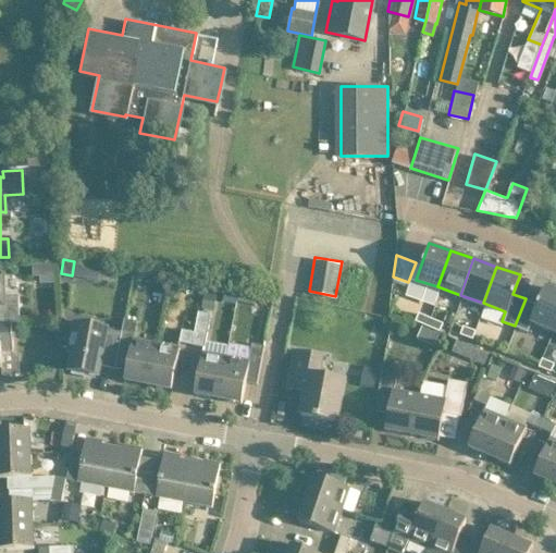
[(0,320),(19,320),(17,292),(2,293),(2,274),(0,274),(0,320)]
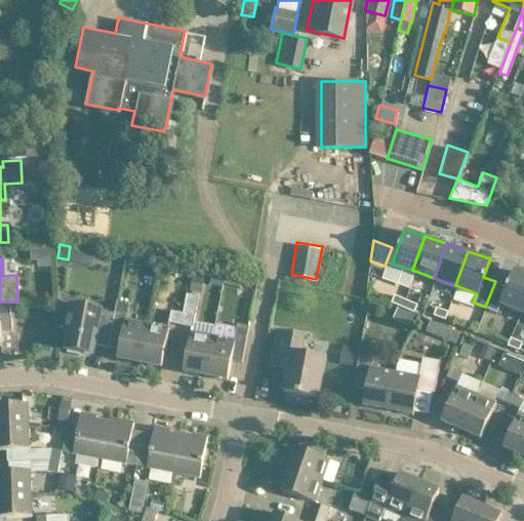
[(520,311),(523,301),(523,272),(514,268),(506,286),(495,281),(485,307),(496,312),(500,303),(520,311)]
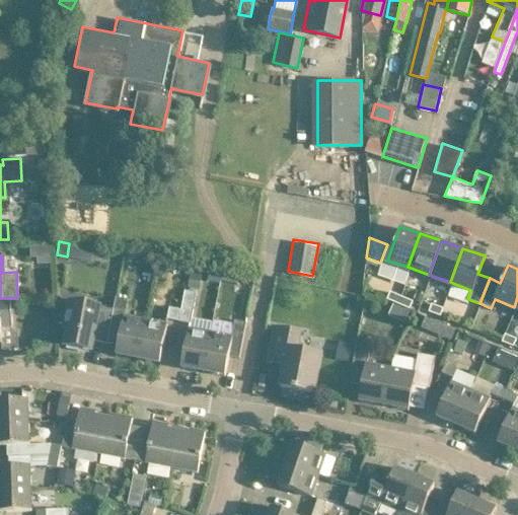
[(237,281),(238,271),(222,268),(220,278),(237,281)]
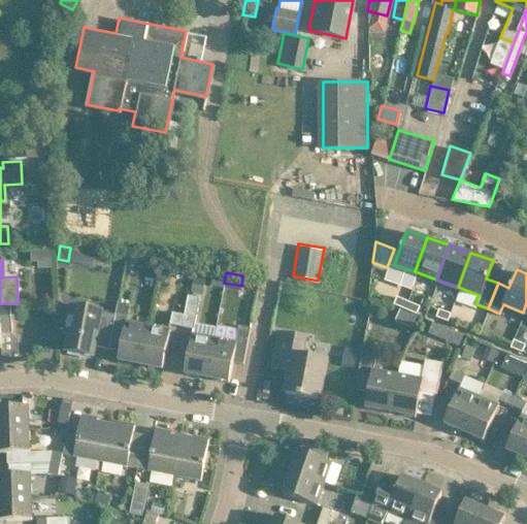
[(184,313),(180,325),(193,327),(199,295),(187,293),(184,313)]
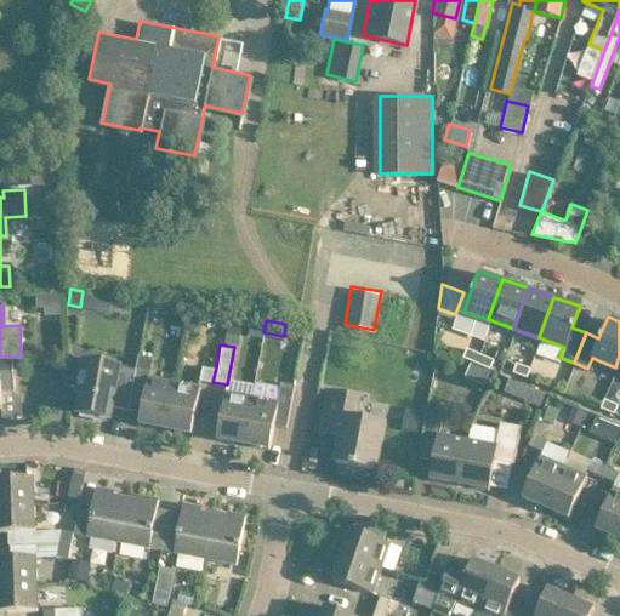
[(476,361),(479,352),(466,347),(462,355),(476,361)]
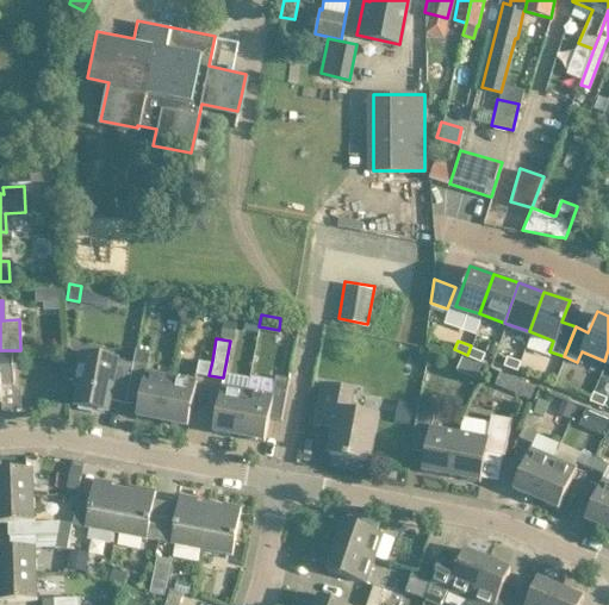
[(135,345),(132,360),(131,366),(144,368),(135,415),(161,419),(169,373),(145,368),(149,349),(135,345)]
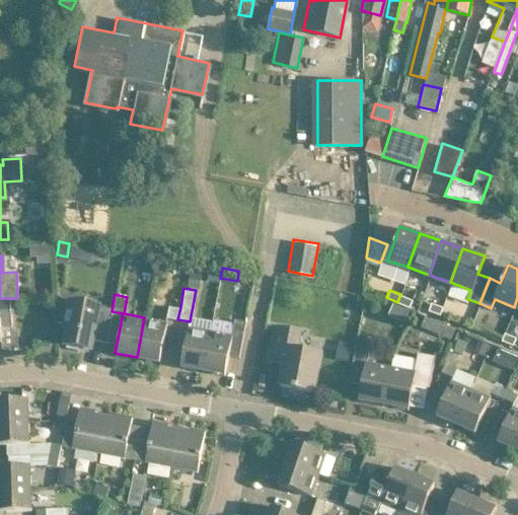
[(409,307),(412,299),(400,294),(397,302),(409,307)]
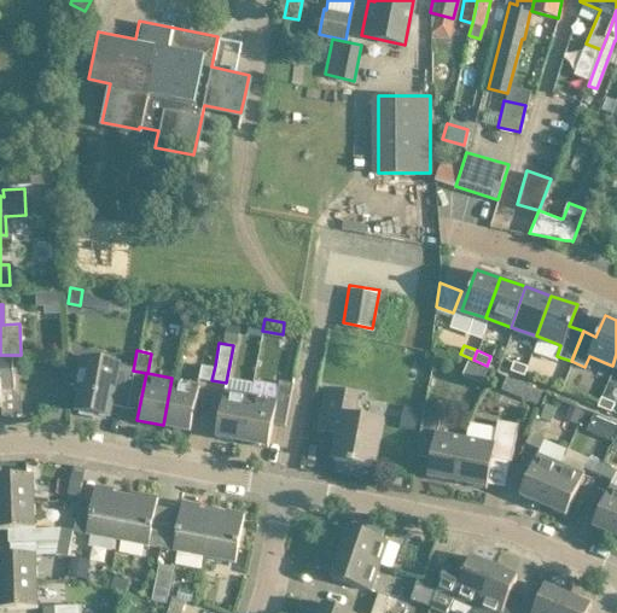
[(0,406),(1,406),(0,387),(13,386),(12,355),(0,355),(0,406)]
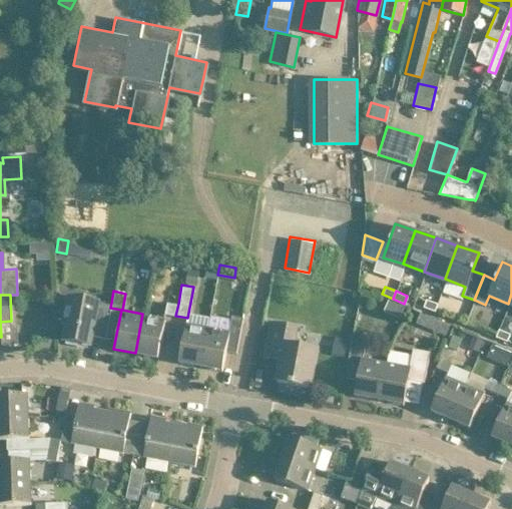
[(108,318),(110,308),(111,303),(67,295),(65,303),(61,322),(65,323),(62,339),(90,344),(92,335),(105,337),(108,318)]
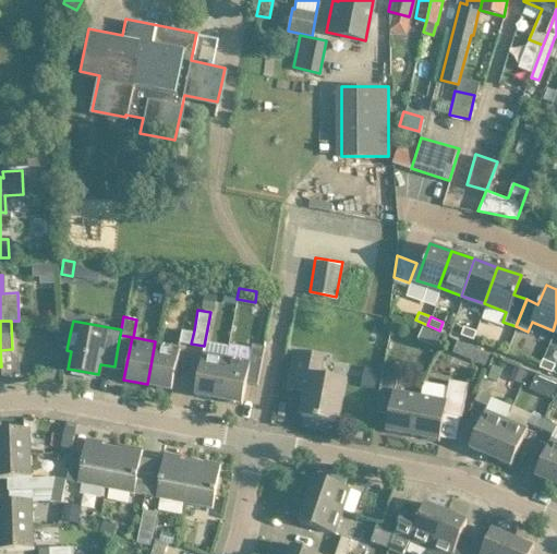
[(472,338),(475,329),(463,325),(460,334),(472,338)]
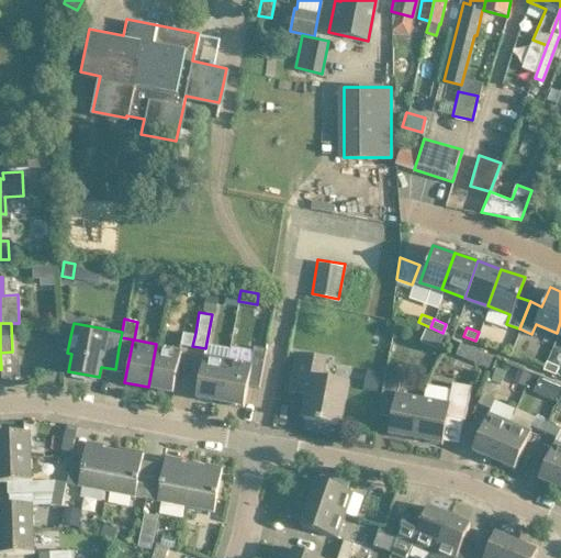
[(180,344),(192,346),(195,333),(182,331),(180,344)]
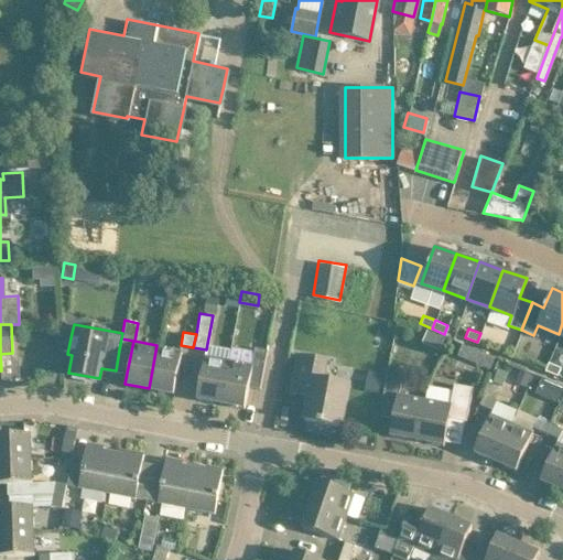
[(493,365),(495,359),(496,357),(461,342),(456,352),(474,359),(476,361),(477,358),(493,365)]
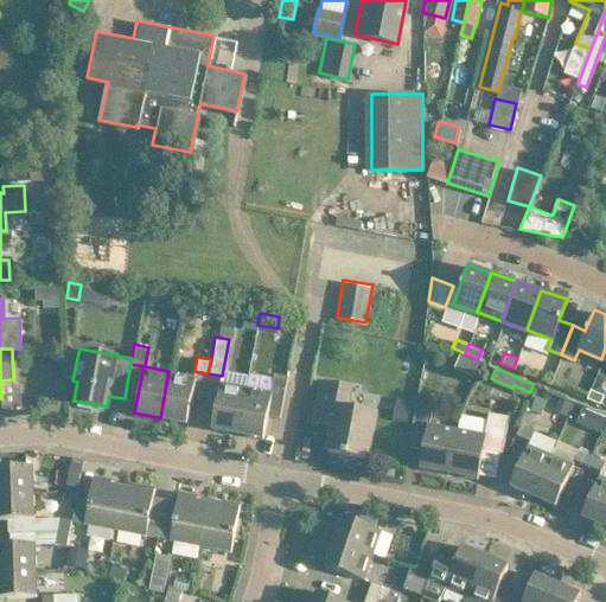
[(186,422),(190,398),(195,376),(168,371),(160,417),(186,422)]
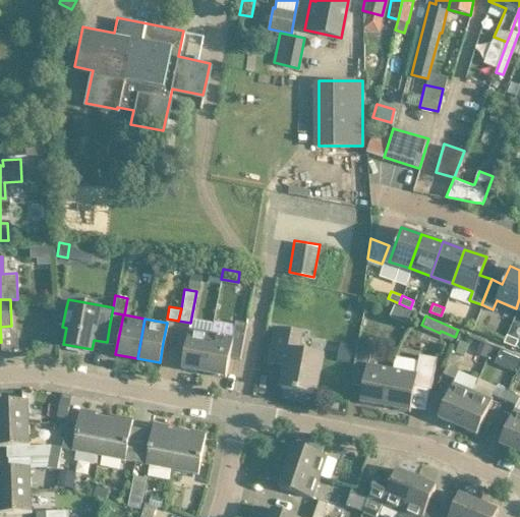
[(214,319),(211,331),(203,370),(225,375),(229,355),(239,357),(246,321),(234,319),(233,323),(214,319)]
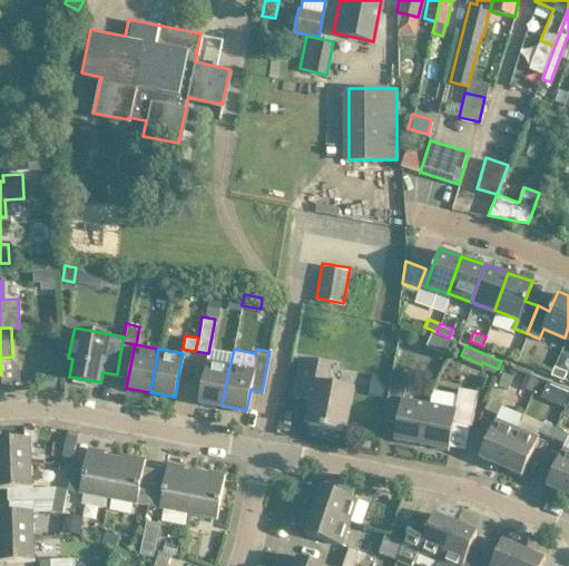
[(344,429),(349,408),(352,387),(325,382),(329,362),(301,357),(297,373),(293,394),(311,398),(306,422),(321,425),(320,426),(325,427),(325,426),(344,429)]
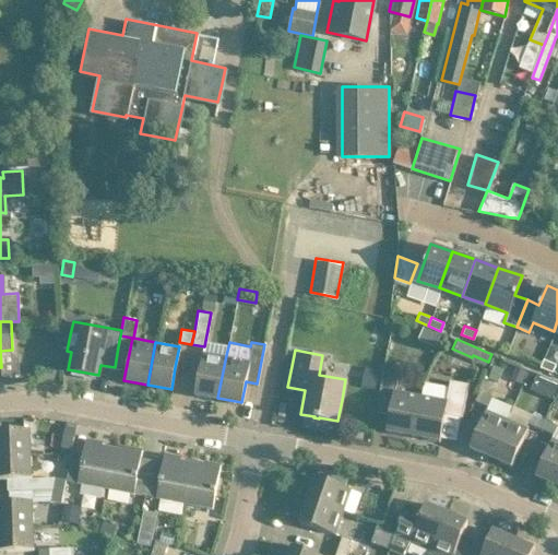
[(217,398),(226,355),(202,351),(194,393),(217,398)]
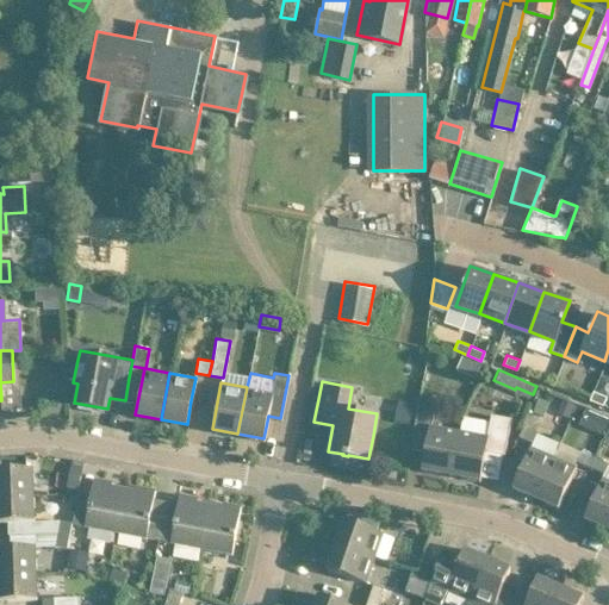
[(602,405),(606,395),(592,390),(589,399),(602,405)]
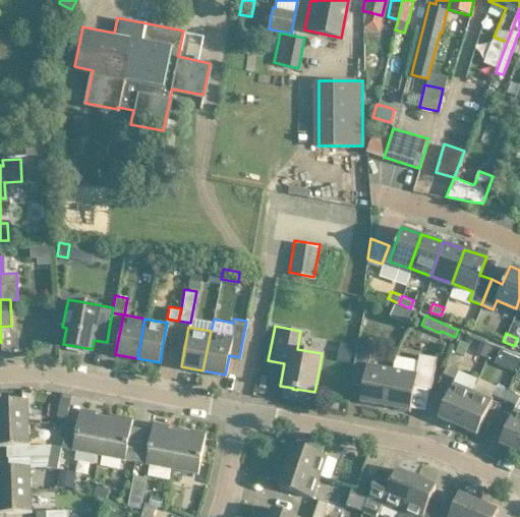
[(489,344),(478,339),(475,349),(485,353),(489,344)]
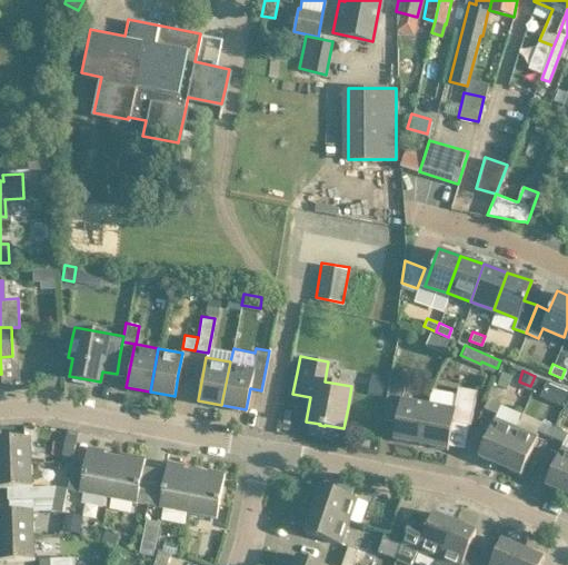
[(371,373),(367,393),(385,395),(388,376),(371,373)]
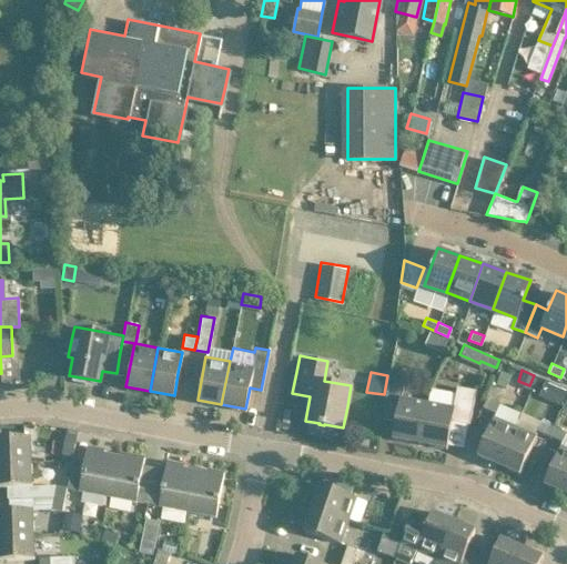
[(409,437),(419,439),(427,401),(401,396),(404,380),(388,378),(388,379),(381,418),(395,420),(392,436),(409,440),(409,437)]
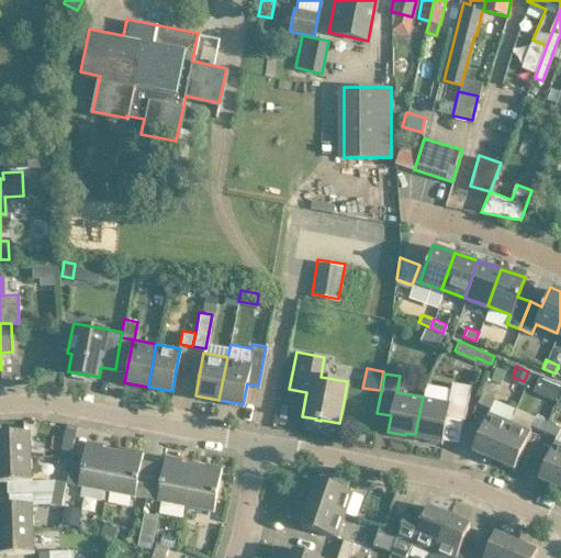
[(560,384),(538,375),(533,388),(556,398),(560,384)]
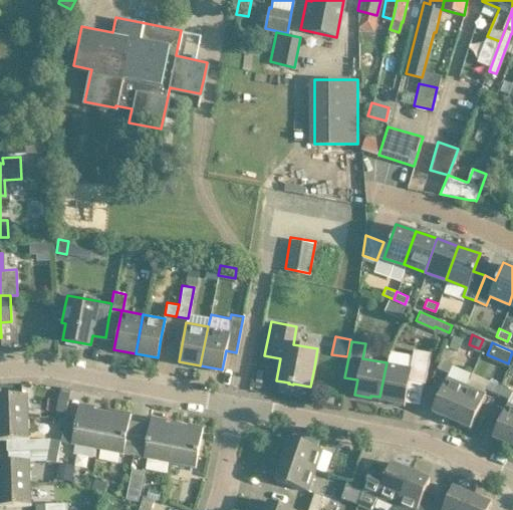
[(425,383),(430,355),(430,351),(413,348),(412,353),(390,349),(388,362),(387,362),(379,397),(389,399),(388,401),(404,405),(409,379),(425,383)]
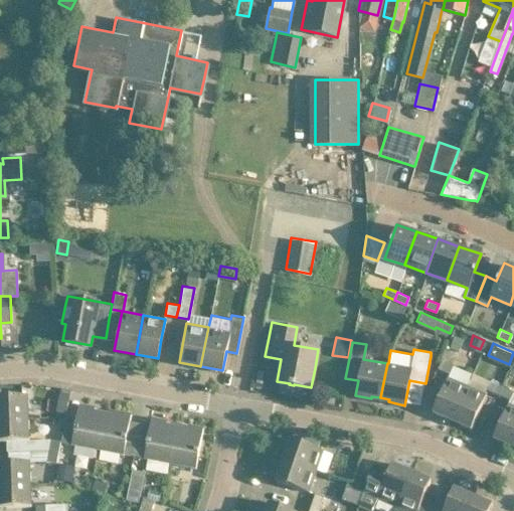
[(463,356),(459,376),(485,381),(489,361),(463,356)]
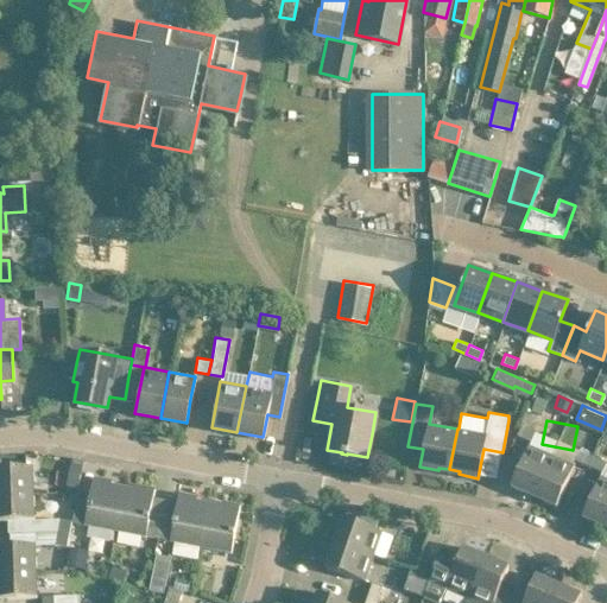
[(535,430),(520,424),(517,433),(530,439),(535,430)]
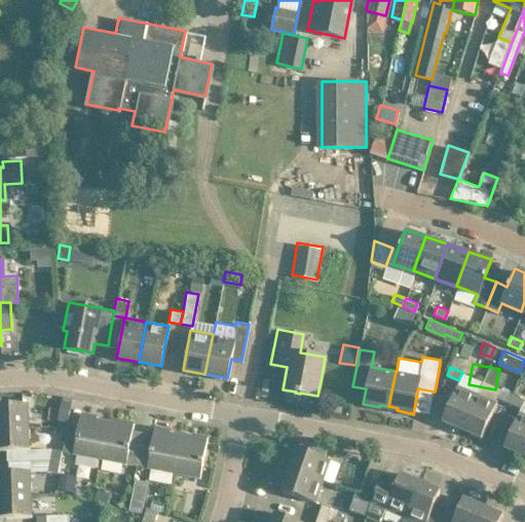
[(460,429),(476,393),(456,384),(441,420),(460,429)]
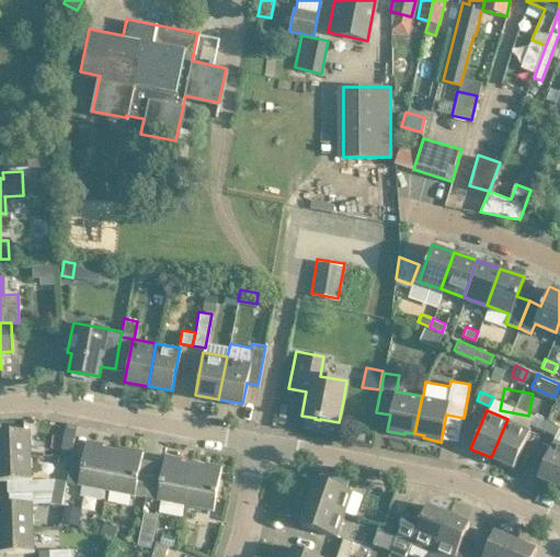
[(534,413),(529,423),(541,429),(546,419),(534,413)]
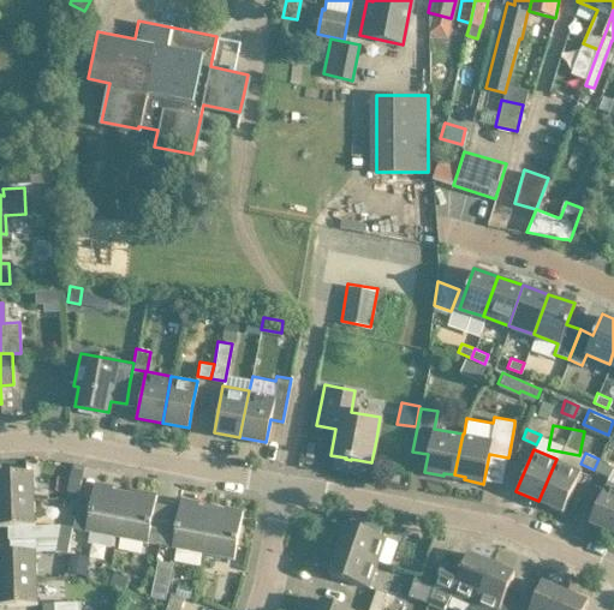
[(579,468),(556,459),(538,501),(562,510),(579,468)]
